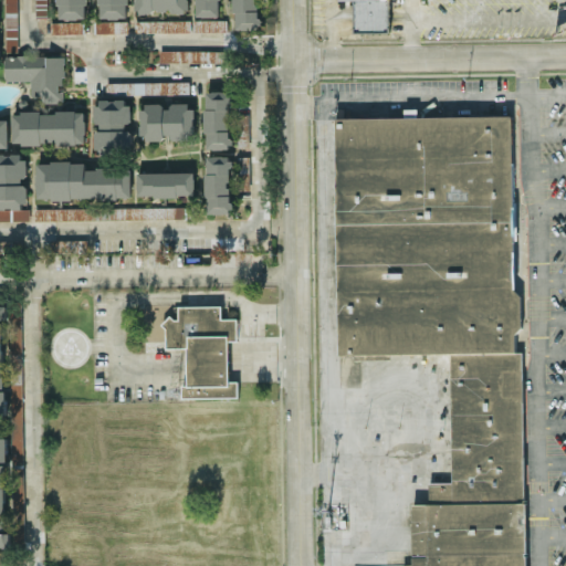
[(4,0),(7,31),(17,31),(16,0),(4,0)]
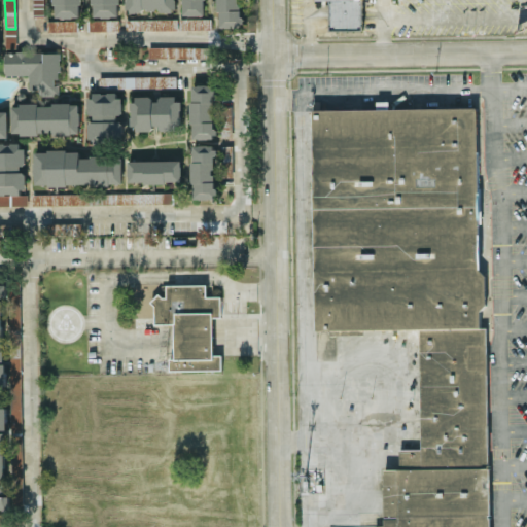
[(43,0),(32,0),(33,14),(44,13),(43,0)]
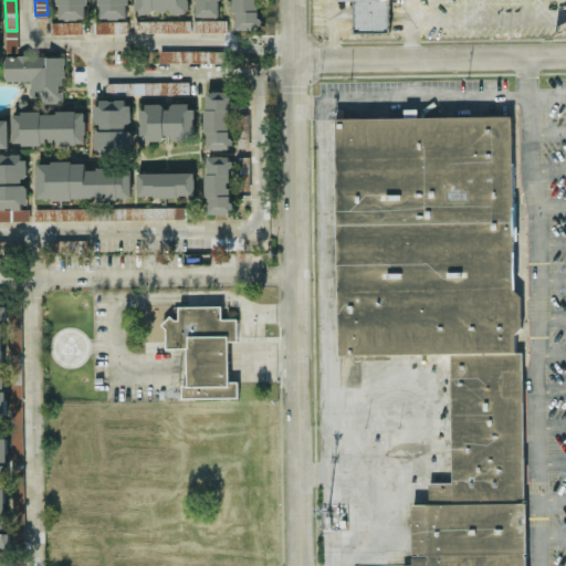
[(86,0),(58,0),(58,18),(86,19),(86,0)]
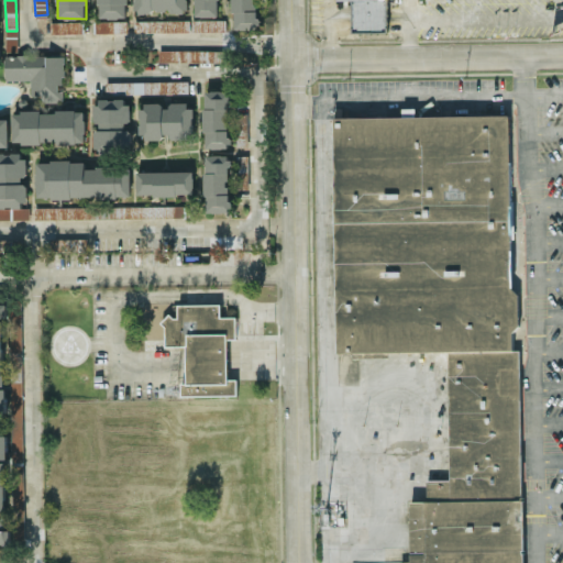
[(128,18),(127,0),(98,0),(99,17),(128,18)]
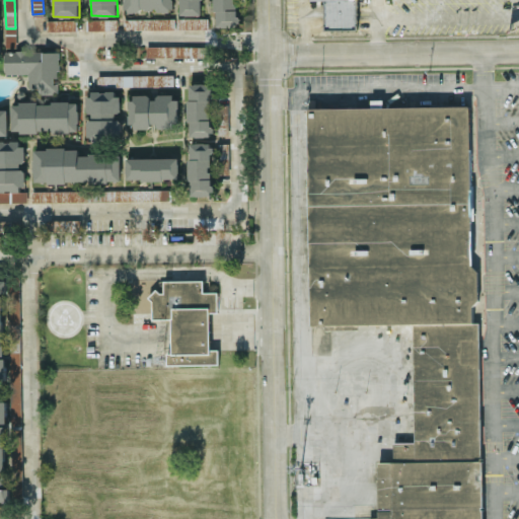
[(124,0),(124,11),(171,11),(171,0),(124,0)]
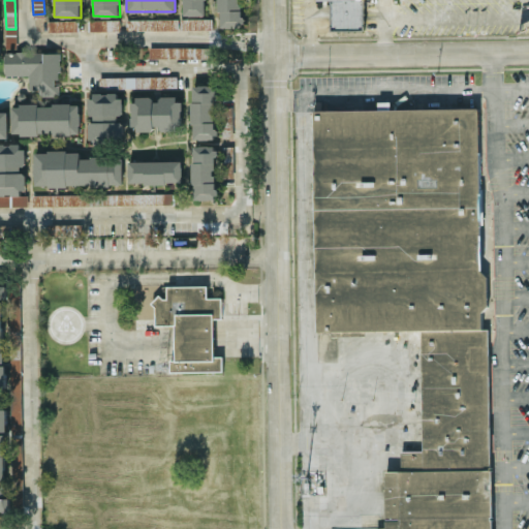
[(183,0),(184,14),(206,14),(206,0),(183,0)]
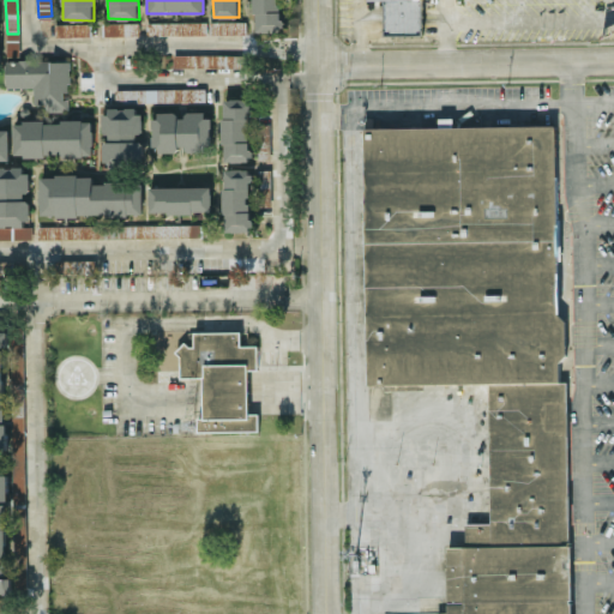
[(253,0),(253,31),(280,31),(280,0),(253,0)]
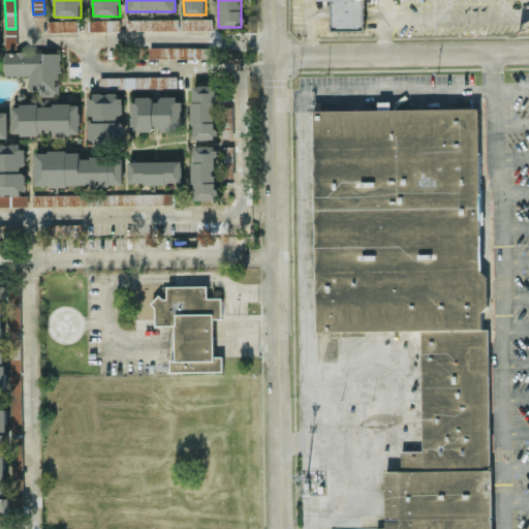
[(332,32),(331,1),(317,1),(316,0),(364,0),(364,32),(332,32)]
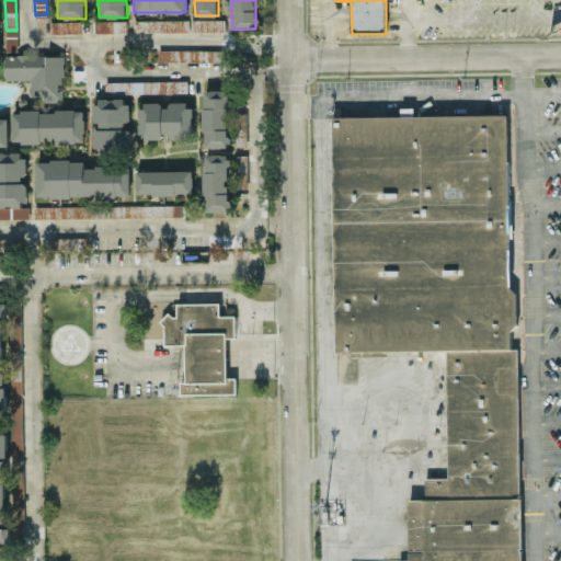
[(189,19),(134,20),(134,32),(189,31),(189,19)]
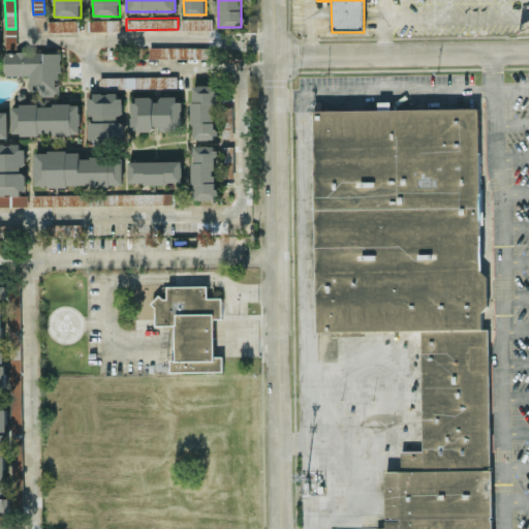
[(211,29),(211,18),(180,18),(181,29),(211,29)]
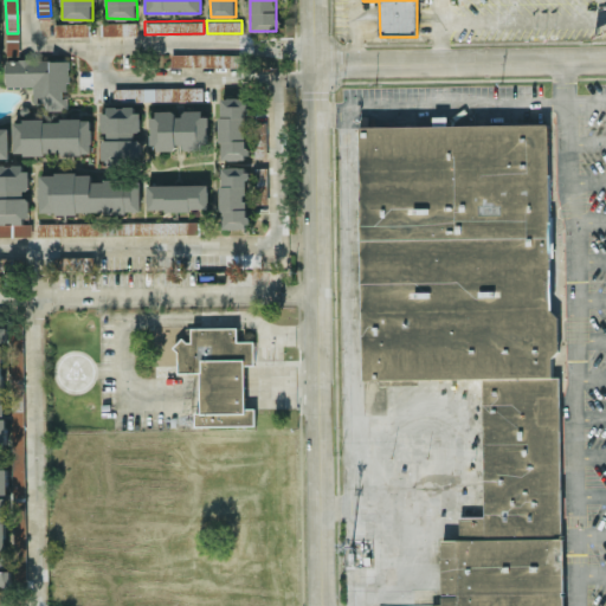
[(102,23),(102,36),(136,34),(135,21),(102,23)]
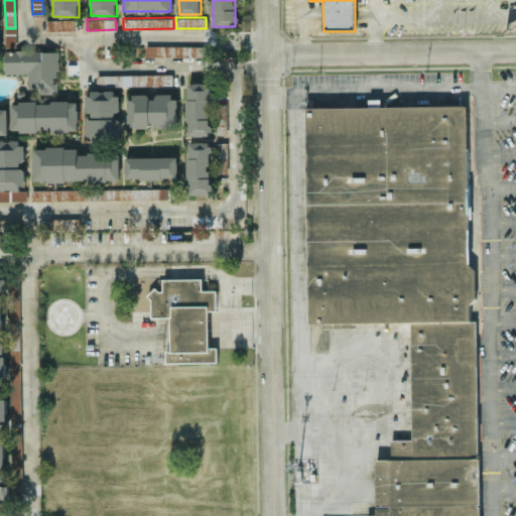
[(74,29),(74,19),(47,20),(47,30),(74,29)]
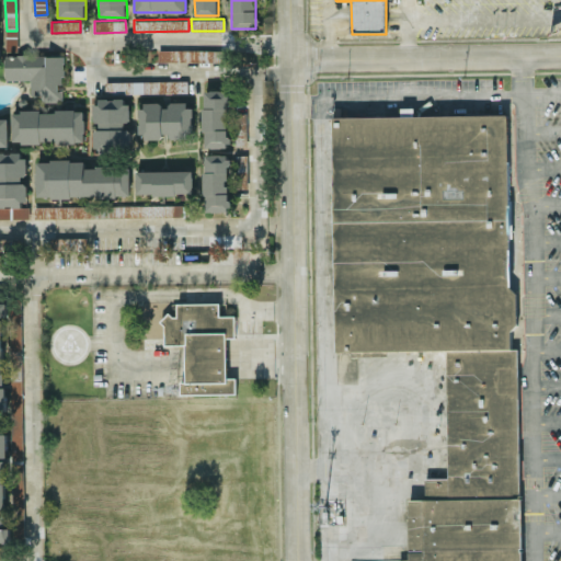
[(158,60),(218,61),(218,49),(158,49),(158,60)]
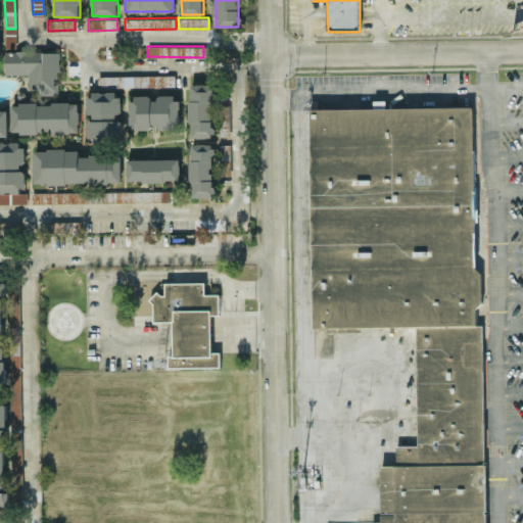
[(5,74),(28,74),(28,88),(38,88),(38,94),(58,94),(58,51),(5,51),(5,74)]
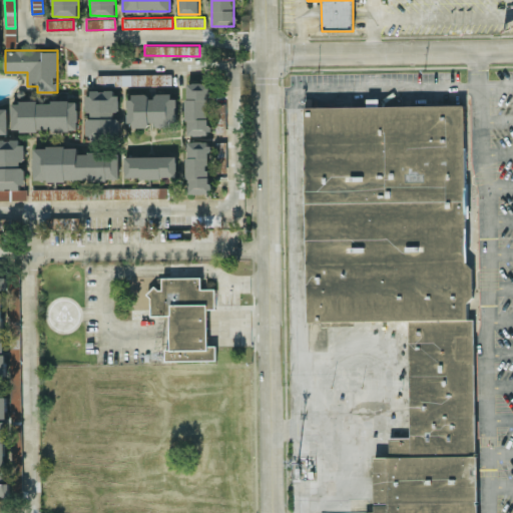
[(170,83),(170,74),(158,74),(96,75),(96,84),(170,83)]
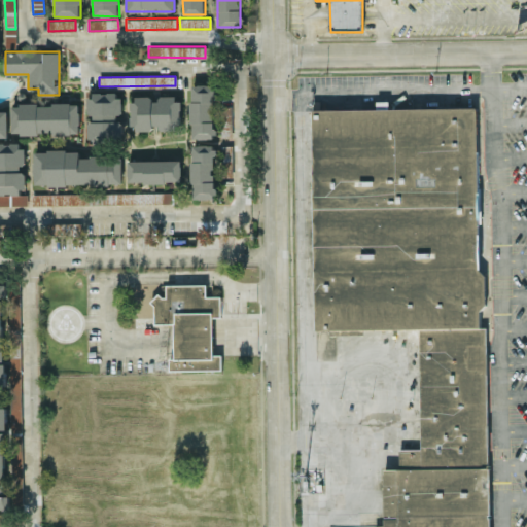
[(191,138),(214,138),(213,84),(190,84),(191,138)]
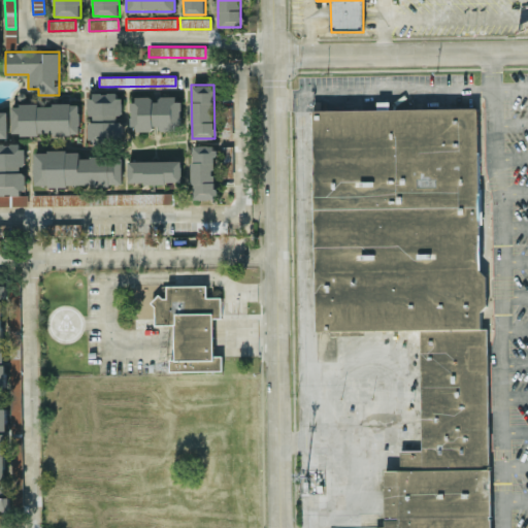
[(88,122),(88,140),(122,140),(122,121),(120,121),(120,93),(90,93),(90,122),(88,122)]
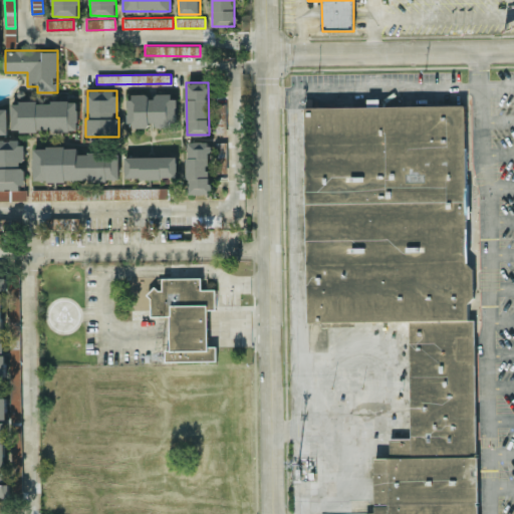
[(176,124),(176,94),(149,94),(149,93),(129,93),(129,127),(149,126),(149,124),(176,124)]
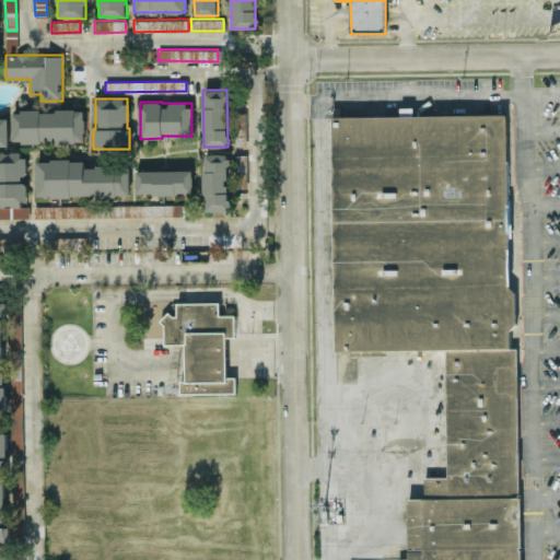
[(12,142),(83,142),(84,109),(12,109),(12,142)]
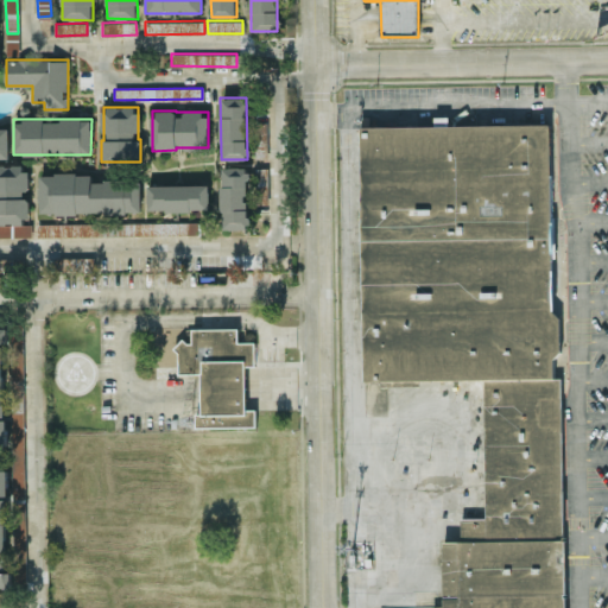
[(366,122),(366,378),(485,378),(483,515),(460,515),(460,542),(442,542),(442,607),(563,607),(564,378),(550,378),(550,124),(366,122)]
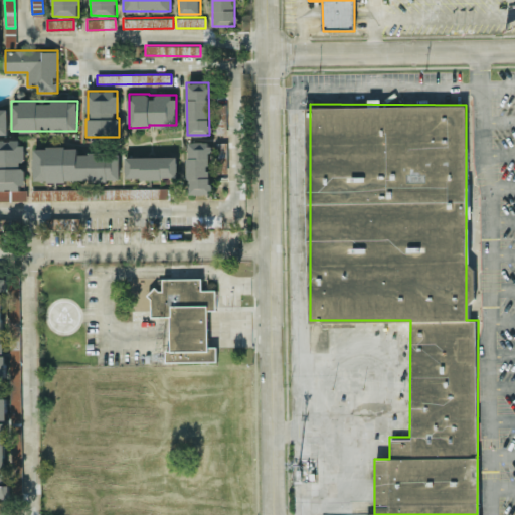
[(0,200),(26,200),(26,190),(23,190),(23,167),(22,167),(22,141),(0,140),(0,200)]
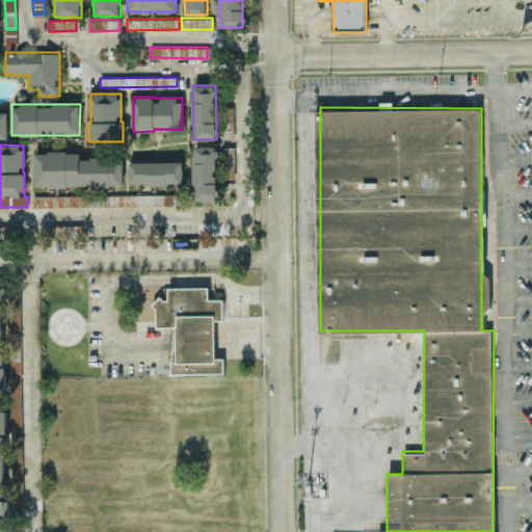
[(217,200),(218,145),(194,145),(193,200),(217,200)]
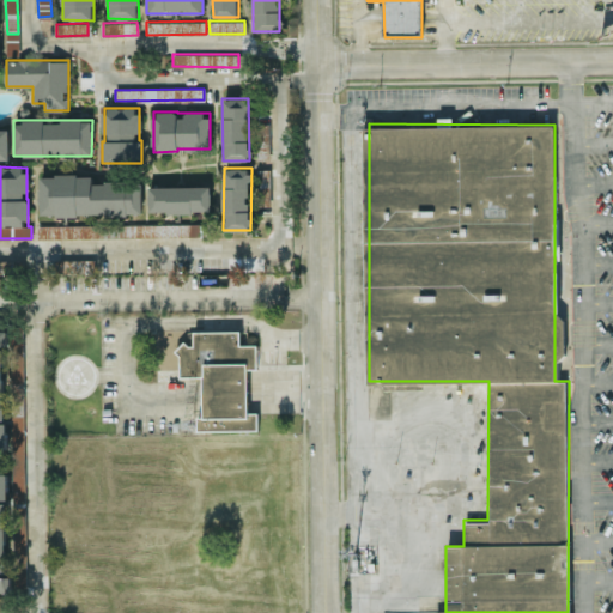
[(258,205),(271,205),(269,169),(256,169),(258,205)]
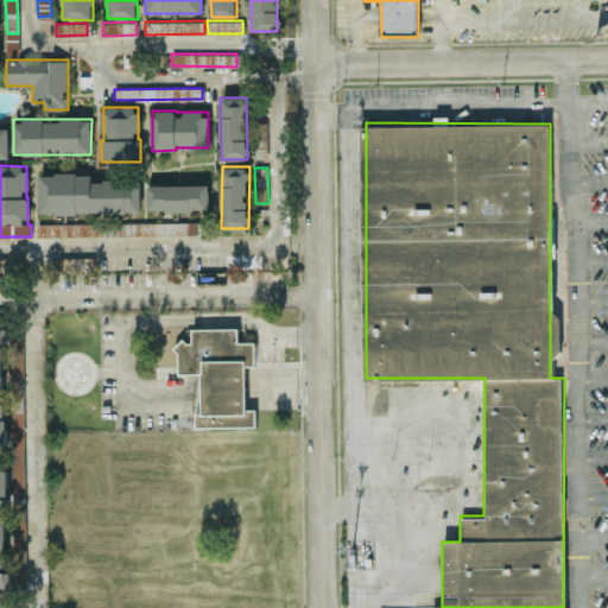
[(140,181),(92,179),(92,173),(39,172),(38,211),(140,213),(140,181)]
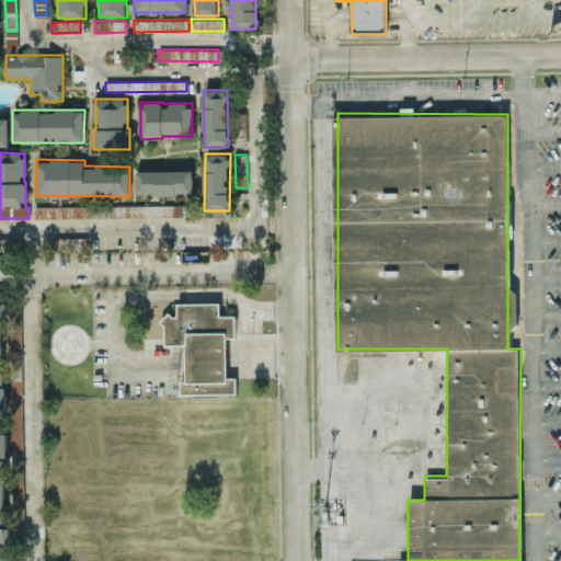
[(136,194),(193,193),(193,170),(136,170),(136,194)]
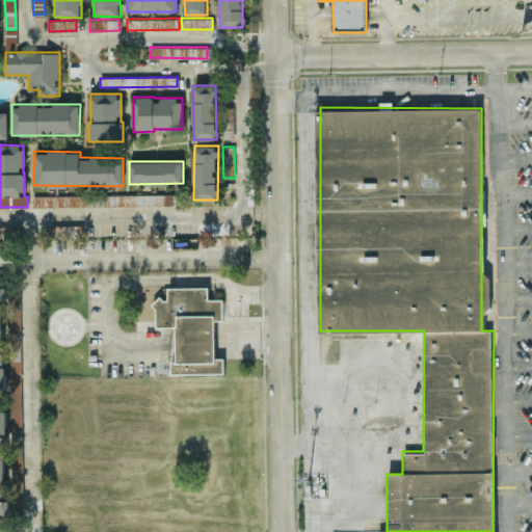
[(33,206),(70,206),(70,195),(33,195),(33,206)]
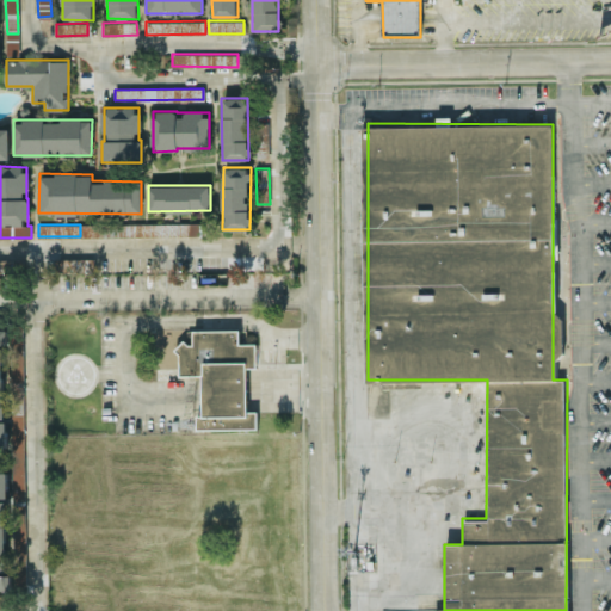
[(48,270),(93,271),(93,259),(49,258),(48,270)]
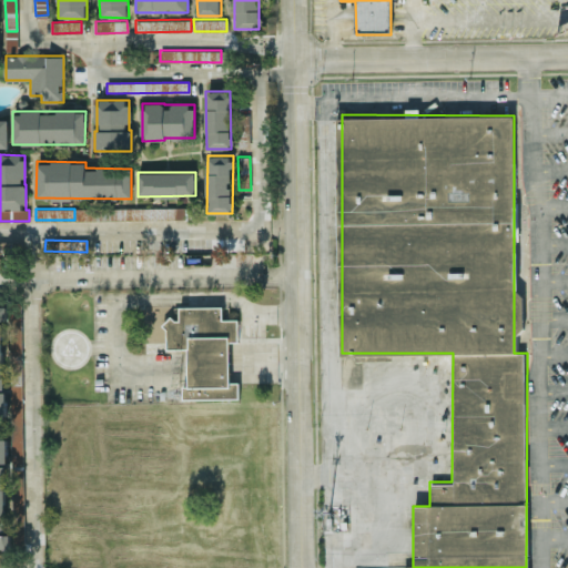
[(222,303),(180,304),(181,317),(175,317),(171,313),(163,322),(168,326),(168,348),(189,347),(190,384),(183,384),(184,397),(240,396),(240,379),(231,381),(231,338),(239,338),(239,317),(223,317),(222,303)]
